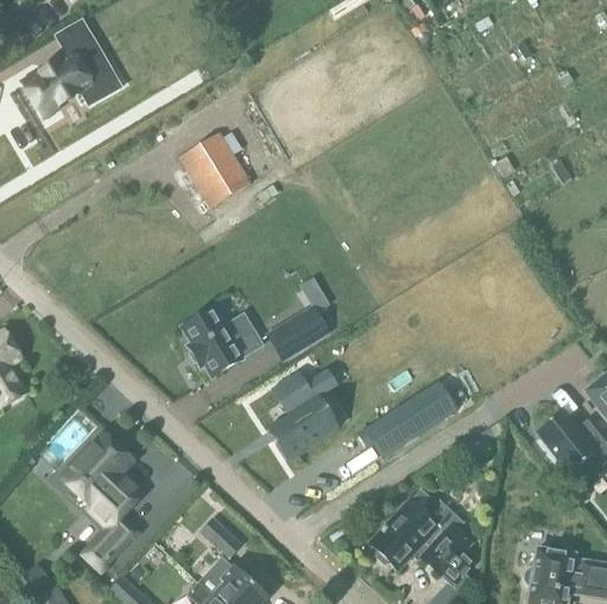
[(403,0),(410,10),(421,4),(418,0),(403,0)]
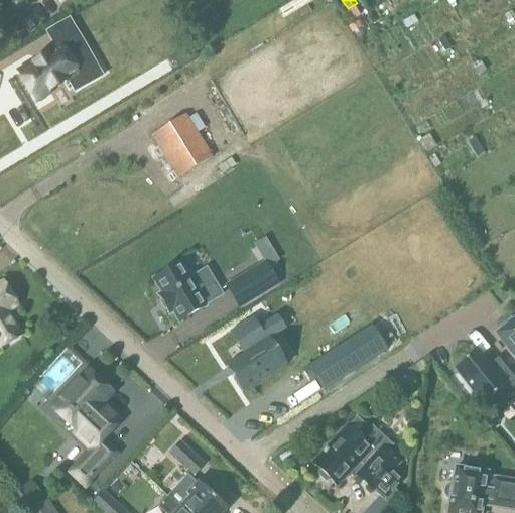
[(357,3),(348,8),(353,18),(362,12),(357,3)]
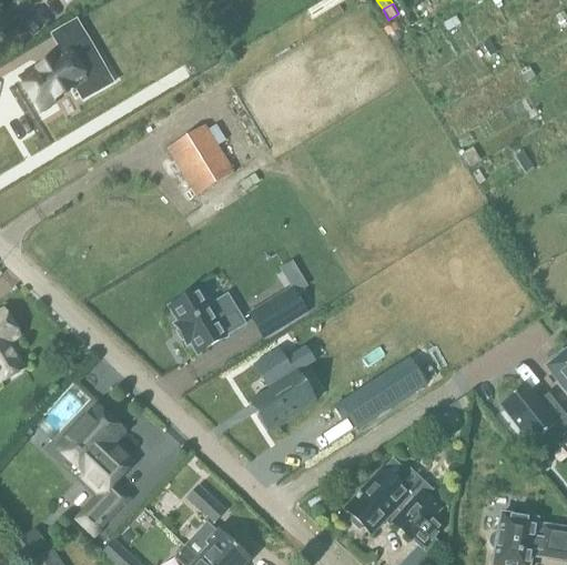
[(63,53),(22,78),(40,108),(76,87),(81,96),(97,87),(81,61),(97,52),(77,20),(52,34),(63,53)]
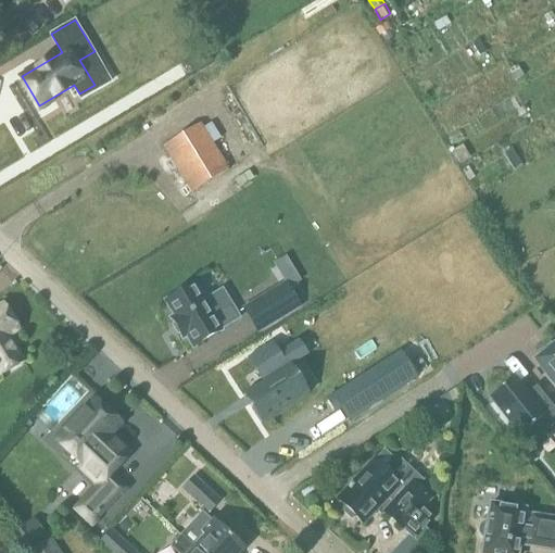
[(387,21),(377,27),(380,34),(391,27),(387,21)]
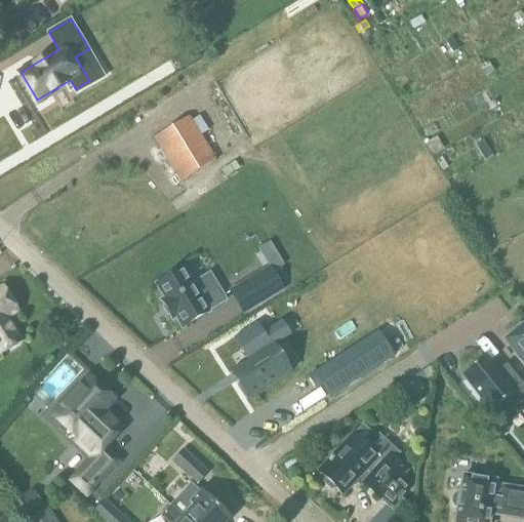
[(453,35),(446,39),(453,50),(460,46),(453,35)]
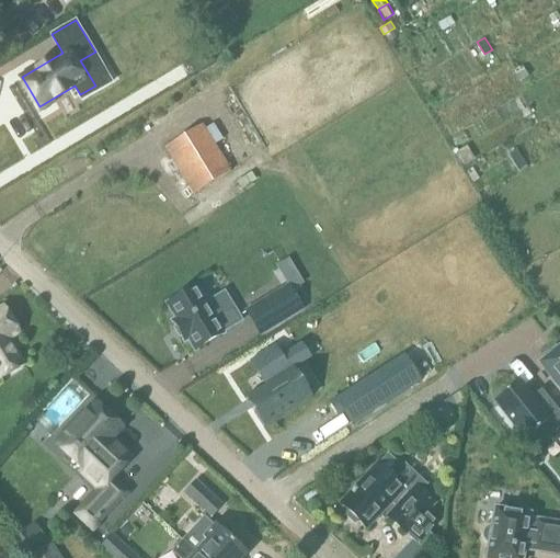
[(530,75),(525,65),(516,70),(522,80),(530,75)]
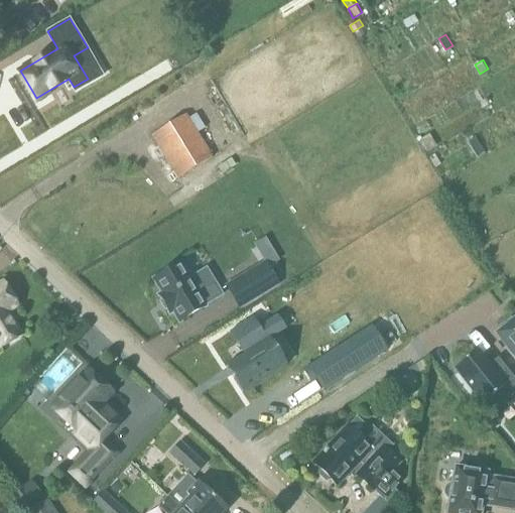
[(187,111),(153,131),(179,176),(215,155),(187,111)]
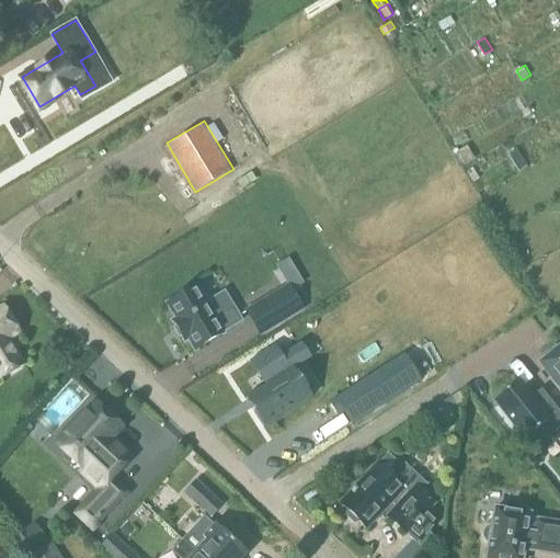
[(525,156),(516,161),(521,169),(529,163),(525,156)]
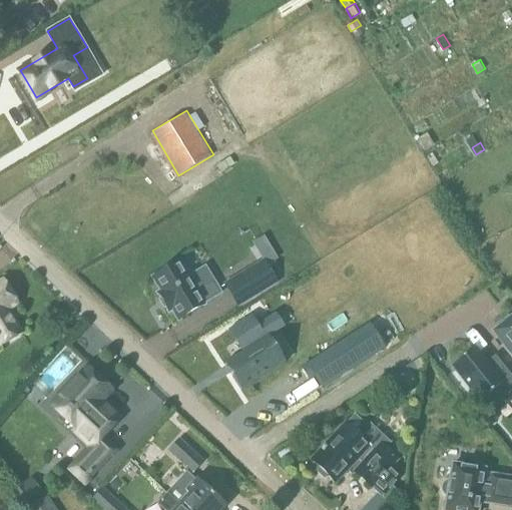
[(245,272),(243,273),(256,293),(277,281),(265,260),(245,272)]
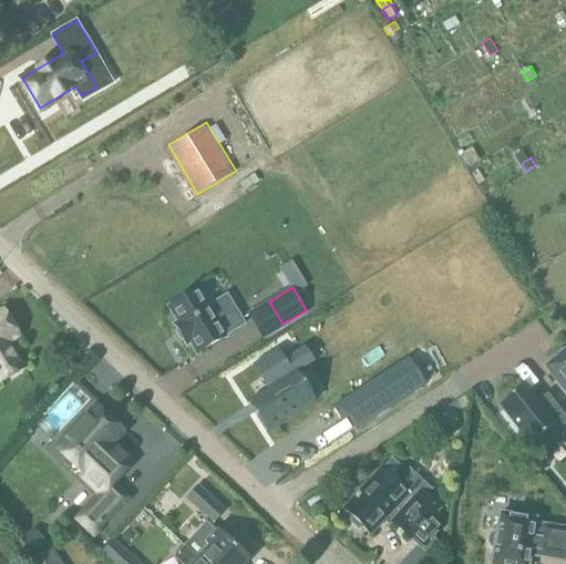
[(245,322),(243,318),(237,309),(229,314),(222,318),(217,310),(213,303),(207,306),(197,289),(172,306),(181,320),(176,322),(188,341),(192,339),(198,350),(225,335),(245,322)]
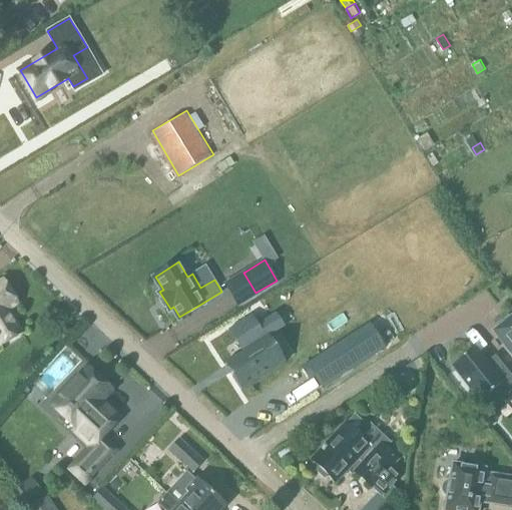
[(0,344),(22,332),(8,309),(18,302),(4,280),(0,282),(0,344)]
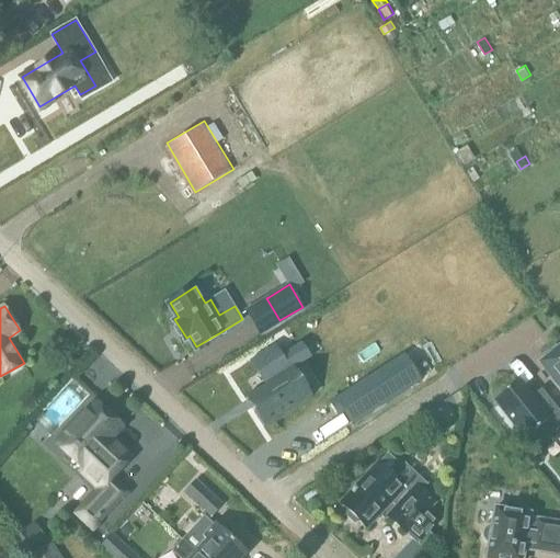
[(283,353),(276,342),(250,359),(266,384),(247,396),(265,425),(313,395),(295,366),(299,364),(312,355),(303,340),(283,353)]
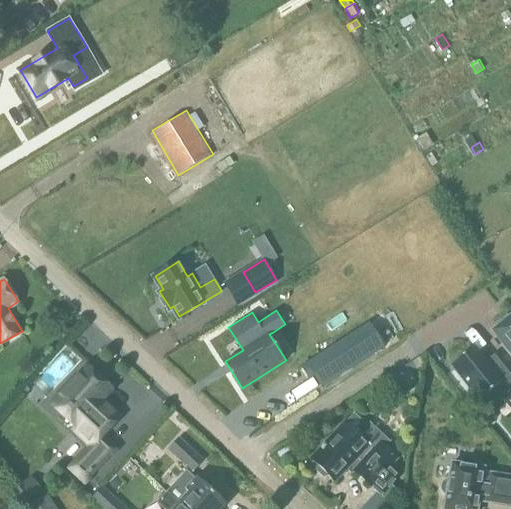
[(510,317),(508,314),(497,323),(499,326),(494,331),(510,352),(510,317)]
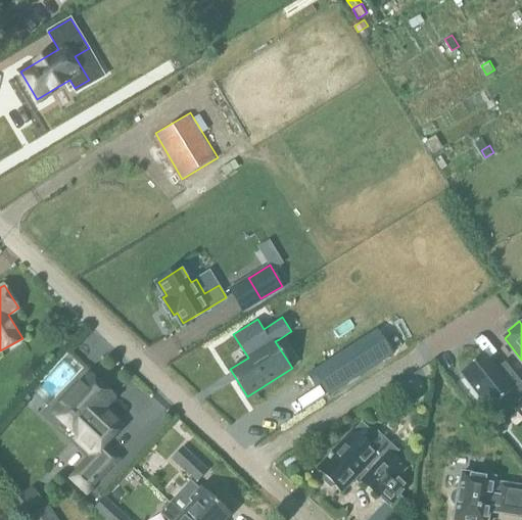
[(341,386),(393,352),(378,328),(326,362),(341,386)]
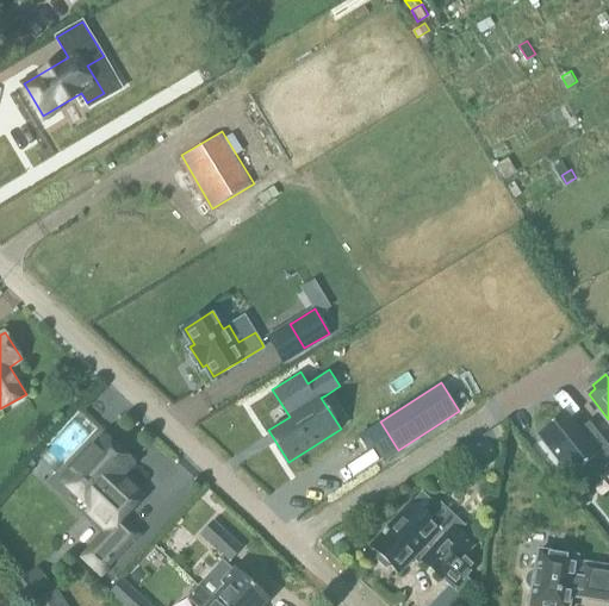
[(608,444),(601,433),(589,442),(578,429),(565,412),(539,433),(580,486),(608,462),(608,444)]
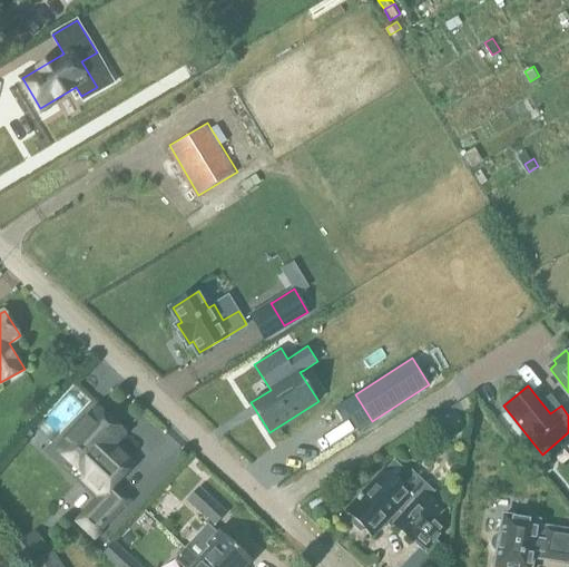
[(105,418),(97,409),(60,448),(86,472),(82,476),(104,496),(80,520),(96,534),(128,499),(114,486),(135,463),(114,443),(123,433),(114,426),(105,418)]
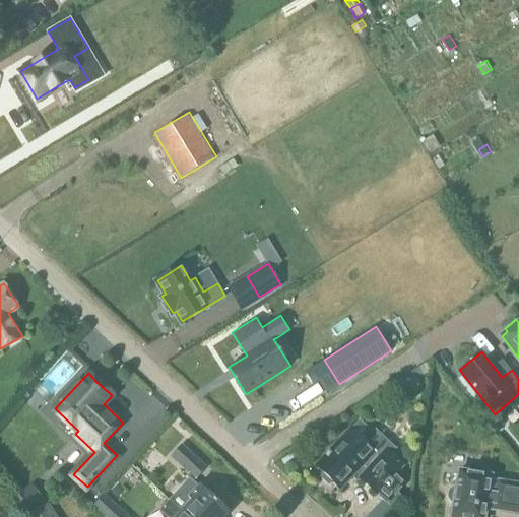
[(359,419),(350,429),(349,428),(315,464),(321,470),(320,475),(327,482),(333,481),(339,487),(354,470),(361,475),(360,476),(376,492),(401,464),(389,453),(381,461),(377,456),(389,444),(375,430),(372,432),(359,419)]
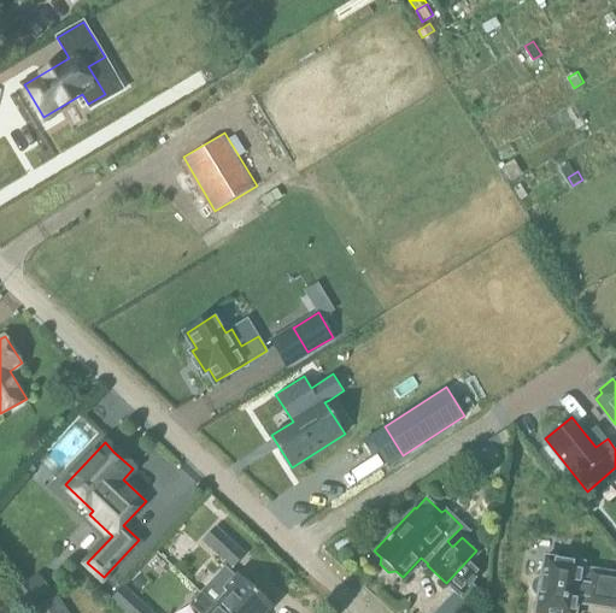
[(217,605),(226,612),(263,612),(269,607),(240,579),(239,579),(229,570),(244,553),(215,528),(201,542),(223,561),(220,565),(223,569),(203,590),(217,605)]
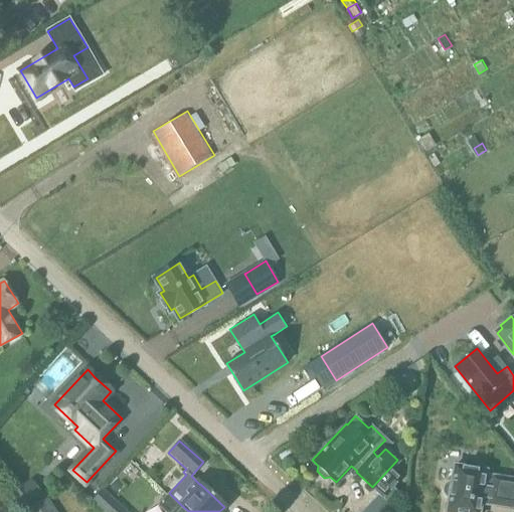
[(291,447),(280,454),(283,459),(294,452),(291,447)]
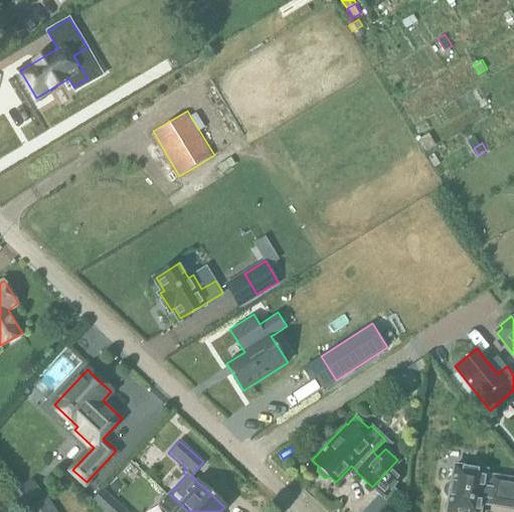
[(37,484),(20,475),(11,464),(0,472),(0,479),(20,506),(24,511),(25,511),(30,507),(37,501),(45,494),(37,484)]
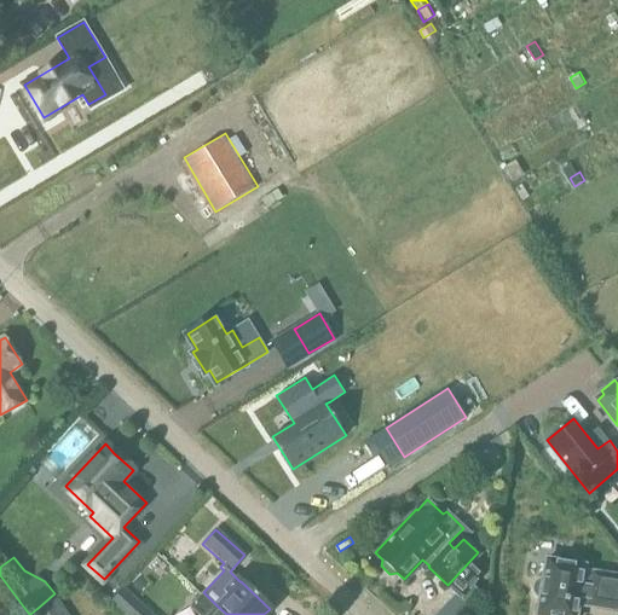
[(535,581),(532,586),(533,591),(536,595),(539,597),(536,614),(575,614),(578,597),(594,599),(593,605),(617,609),(617,574),(583,569),(583,564),(546,558),(542,578),(538,579),(535,581)]
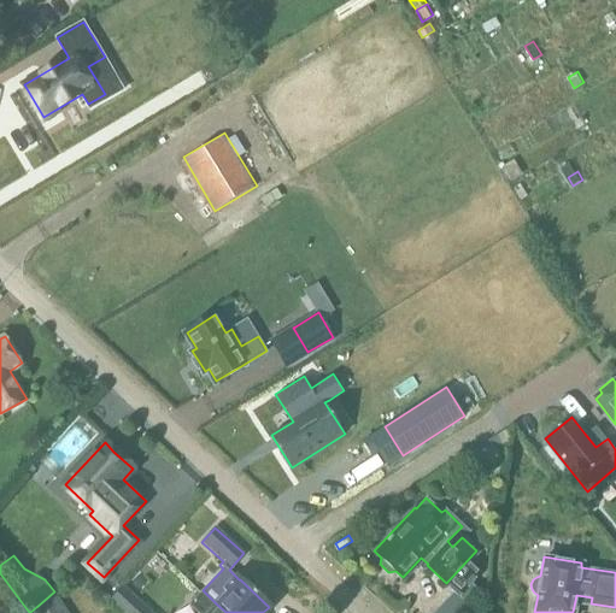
[(124,612),(156,612),(124,584),(111,600),(113,602),(124,612)]
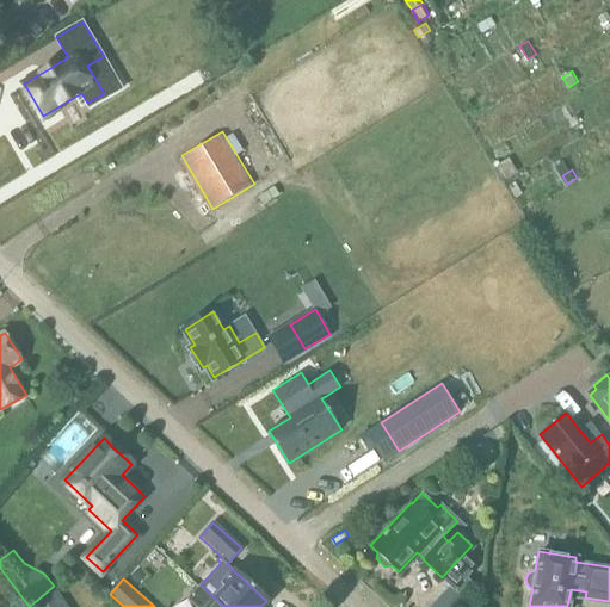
[(223,606),(215,599),(201,584),(198,587),(186,600),(193,606),(223,606)]
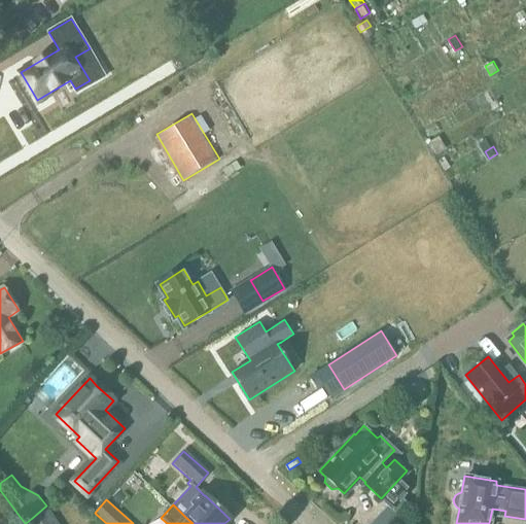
[(61,523),(49,508),(31,519),(26,523),(61,523)]
